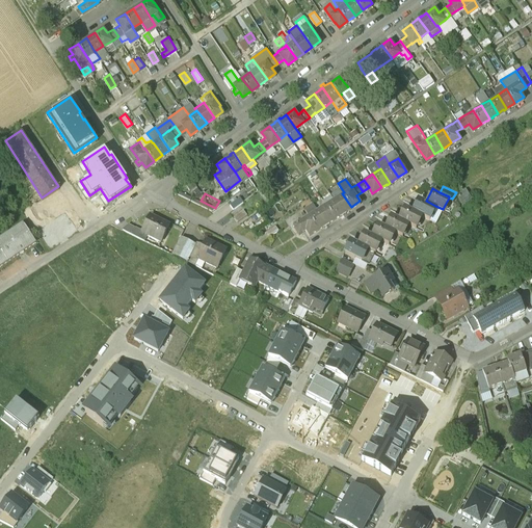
[(342,193),(334,199),(343,212),(346,211),(345,210),(351,207),(342,193)]
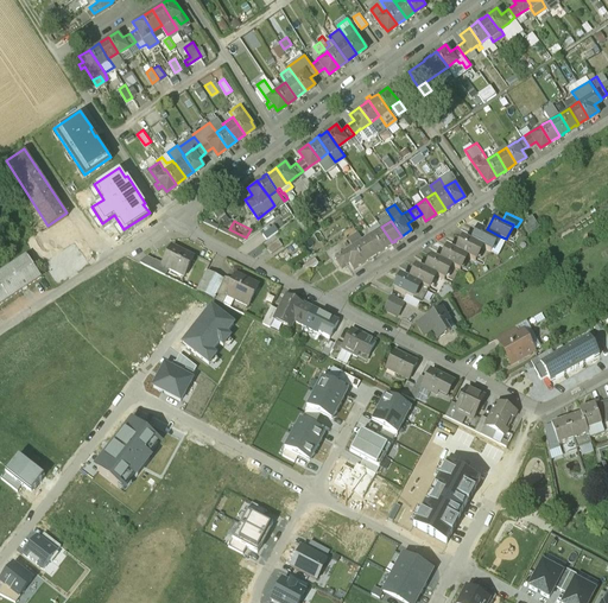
[(264,228),(267,234),(280,227),(277,222),(264,228)]
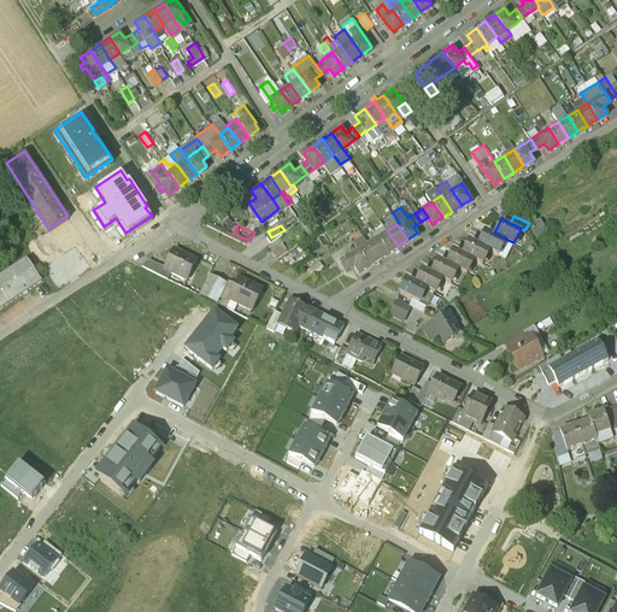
[(387,230),(385,227),(383,228),(386,230),(377,236),(388,252),(394,248),(398,246),(387,230)]
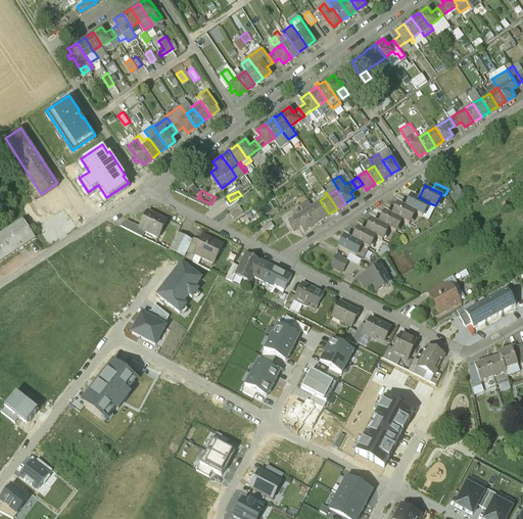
[(412,194),(406,205),(415,210),(422,214),(428,202),(419,197),(412,194)]
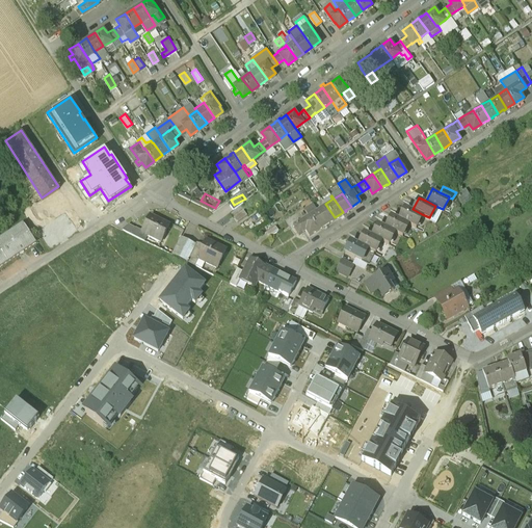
[(316,206),(313,202),(304,207),(309,214),(318,228),(323,225),(326,222),(317,209),(316,206)]
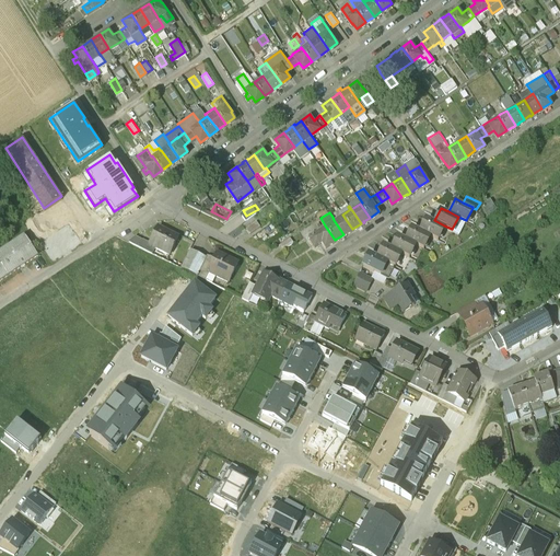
[(336,219),(334,220),(343,234),(347,233),(346,232),(352,229),(342,215),(336,219)]
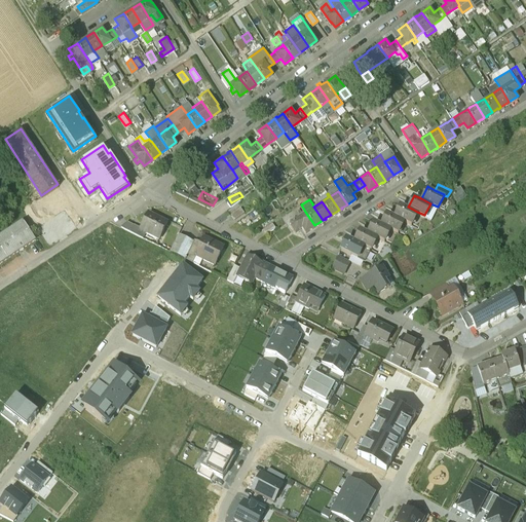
[(408,207),(401,203),(395,215),(404,220),(411,223),(417,212),(408,207)]
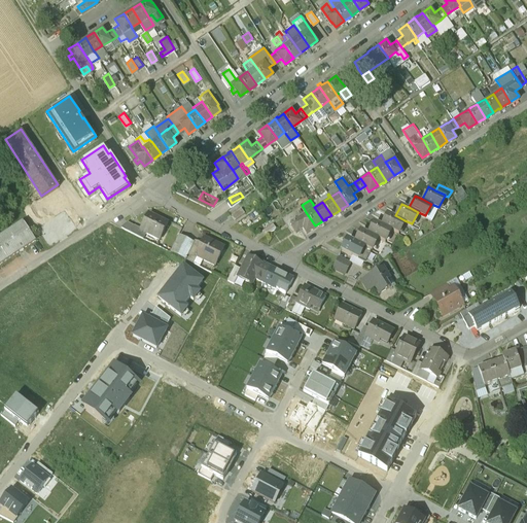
[(241,206),(232,212),(235,217),(244,210),(241,206)]
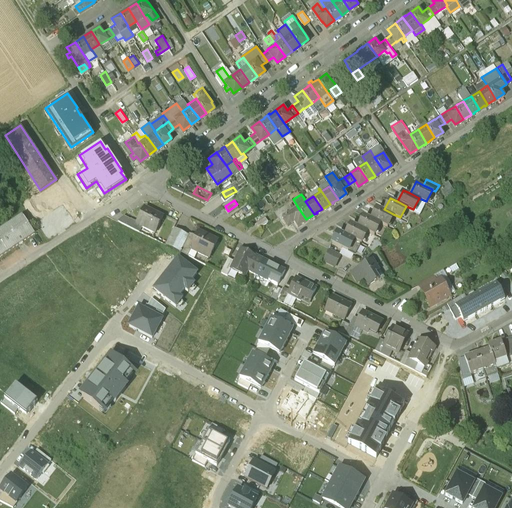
[(163,214),(144,205),(137,220),(136,221),(141,223),(152,229),(155,222),(158,223),(163,214)]
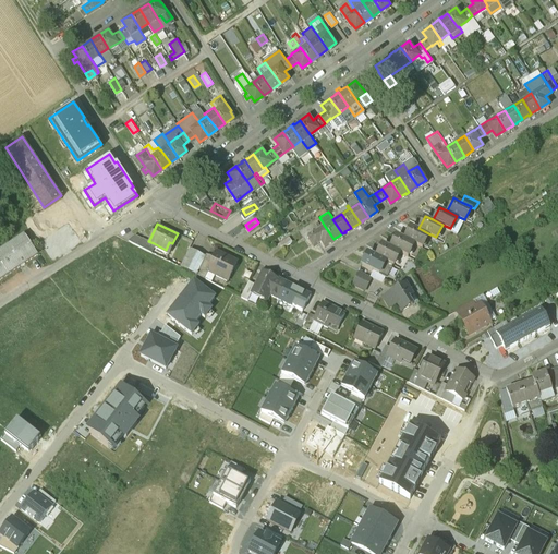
[(419,228),(411,224),(404,237),(414,242),(422,245),(428,233),(419,228)]
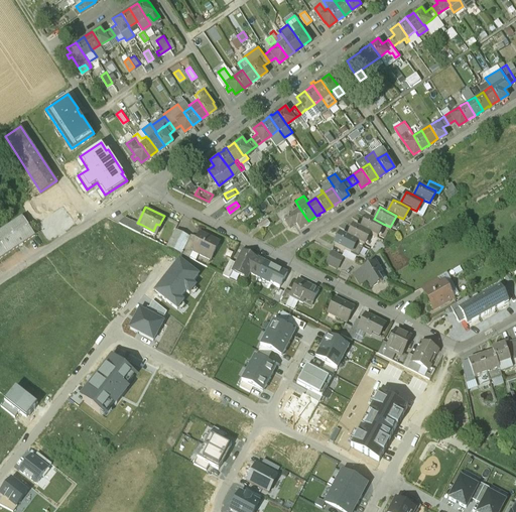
[(308,221),(299,208),(291,213),(289,211),(284,214),(285,217),(284,217),(290,225),(296,221),(299,227),(308,221)]
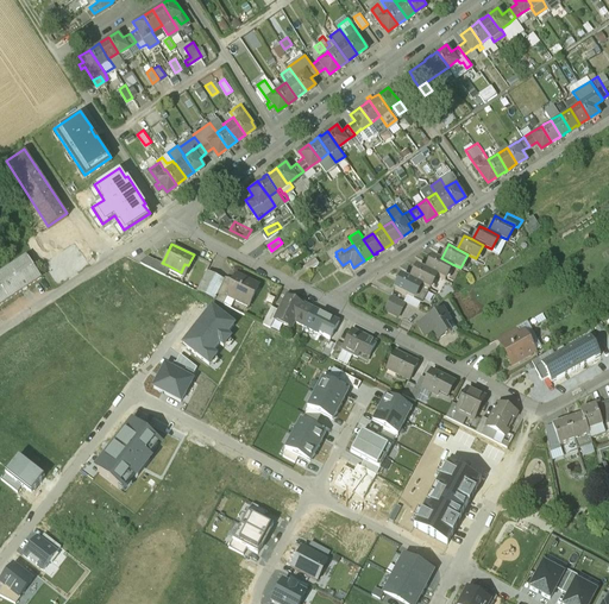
[(441,258),(433,253),(426,268),(437,274),(445,277),(452,264),(441,258)]
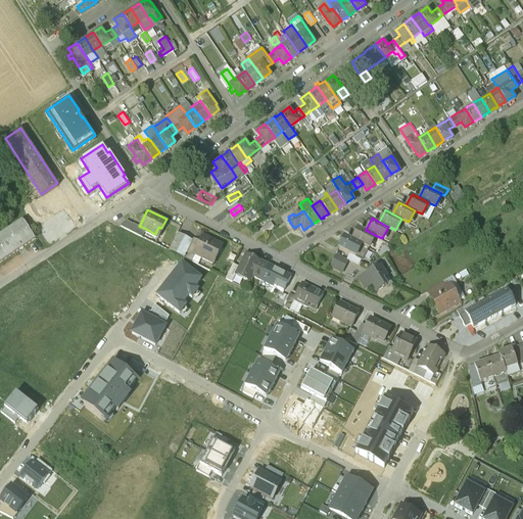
[(24,219),(0,233),(0,245),(7,255),(35,237),(24,219)]
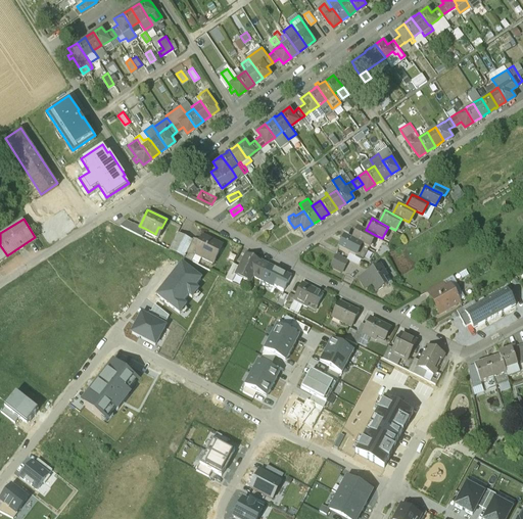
[(270,220),(260,226),(264,231),(273,224),(270,220)]
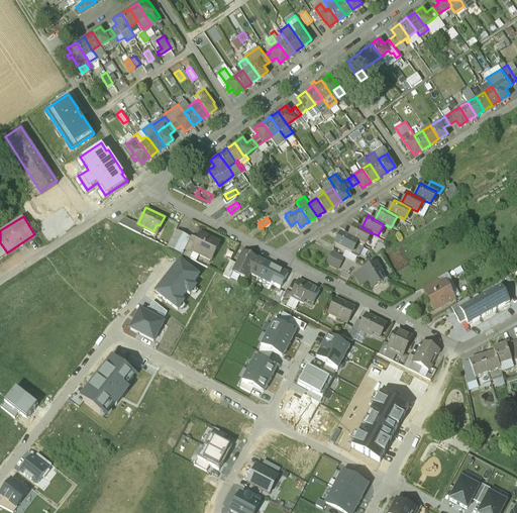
[(138,222),(131,219),(128,225),(139,231),(142,225),(137,223),(138,222)]
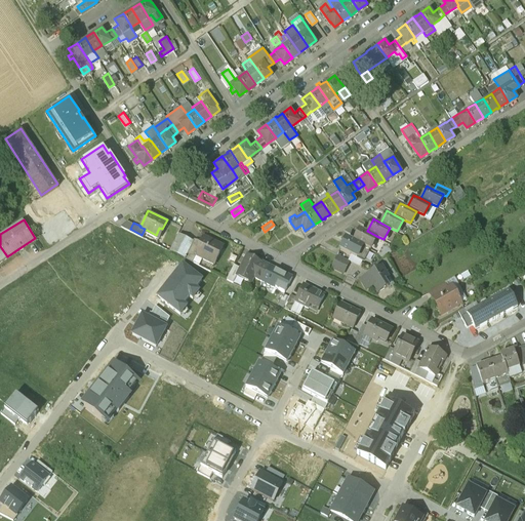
[(367,231),(360,227),(354,239),(369,247),(370,247),(376,236),(367,231)]
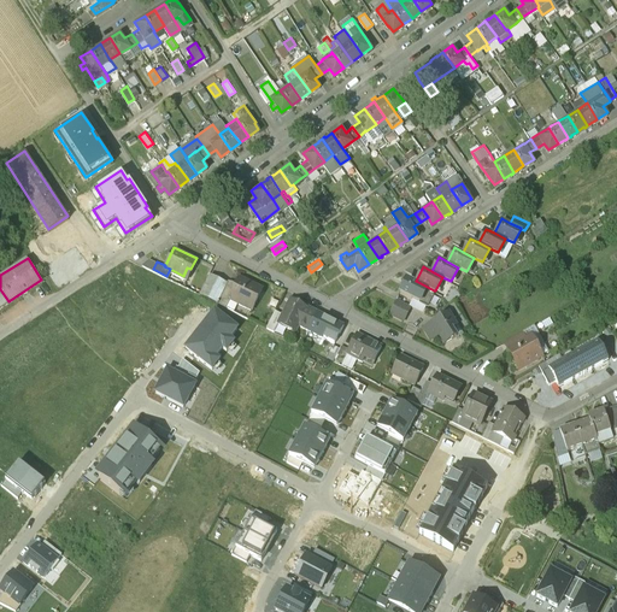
[(225,282),(209,272),(199,292),(216,301),(221,292),(225,282)]
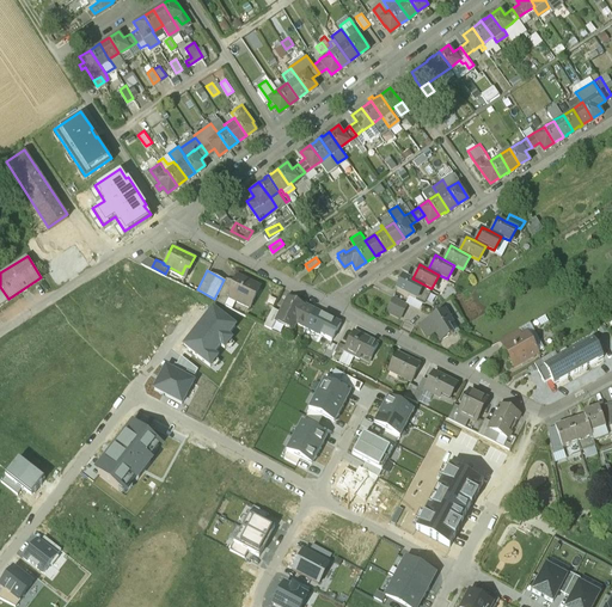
[(259,284),(237,274),(232,284),(224,280),(219,289),(227,293),(226,294),(249,306),(255,294),(251,293),(256,284),(259,286),(259,284)]
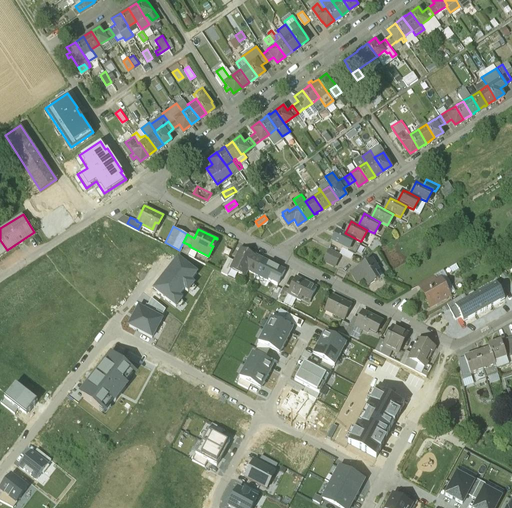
[(345,233),(338,229),(332,241),(342,246),(348,249),(349,247),(355,250),(360,241),(345,233)]
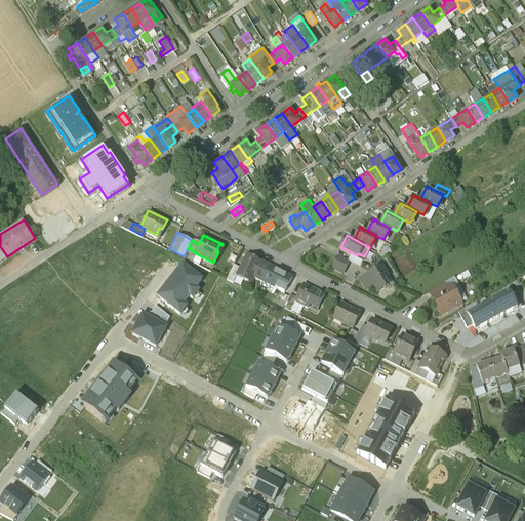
[(270,264),(246,252),(240,265),(236,273),(237,273),(251,280),(253,275),(261,279),(270,264)]
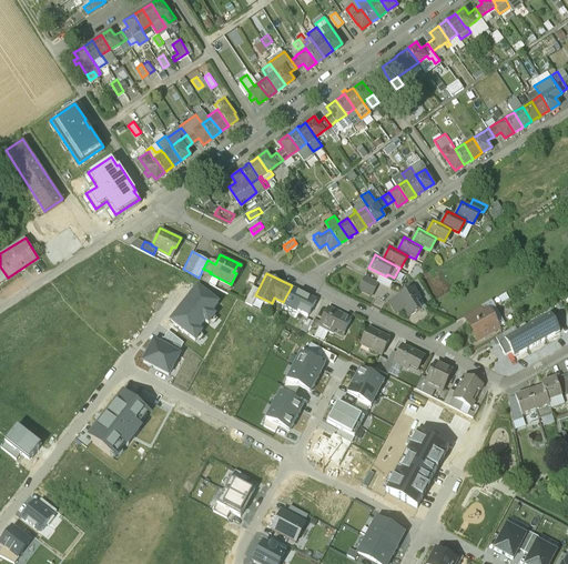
[(376,279),(365,273),(358,286),(371,292),(377,280),(376,279)]
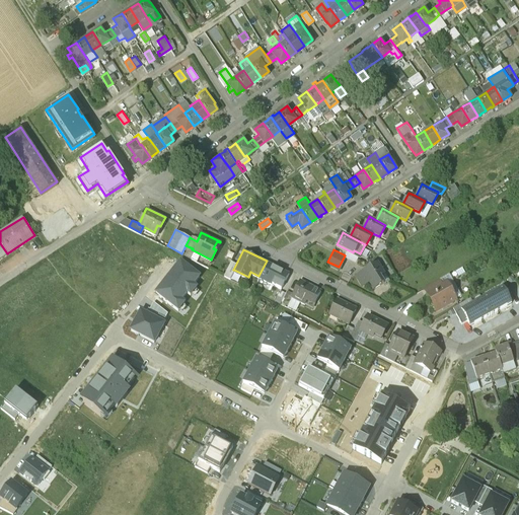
[(353,252),(347,249),(344,254),(345,255),(356,261),(358,255),(353,252)]
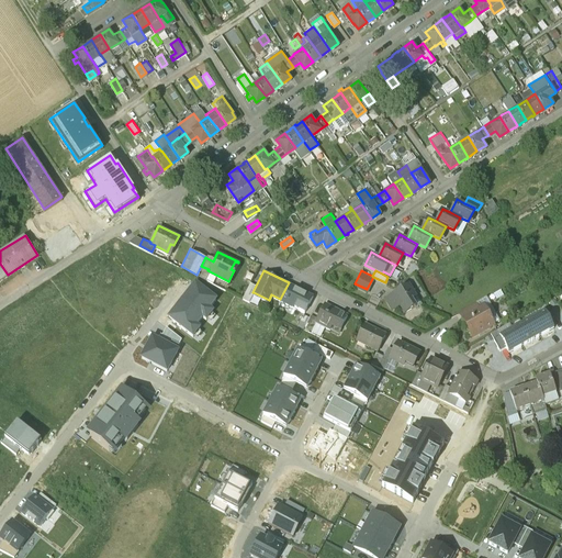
[(181,298),(202,314),(206,317),(213,309),(209,305),(216,297),(195,280),(181,298)]
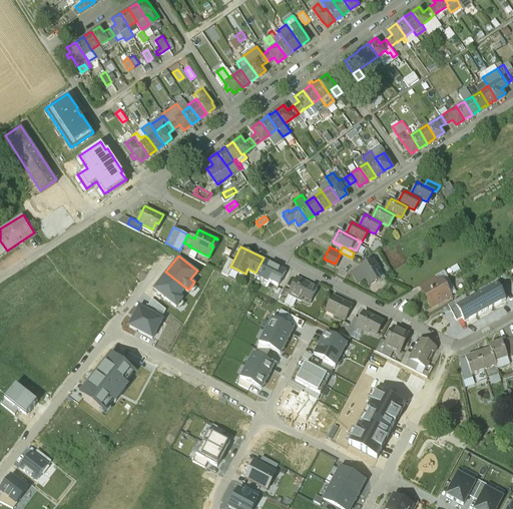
[(234,259),(228,256),(221,271),(227,274),(231,267),(230,267),(234,259)]
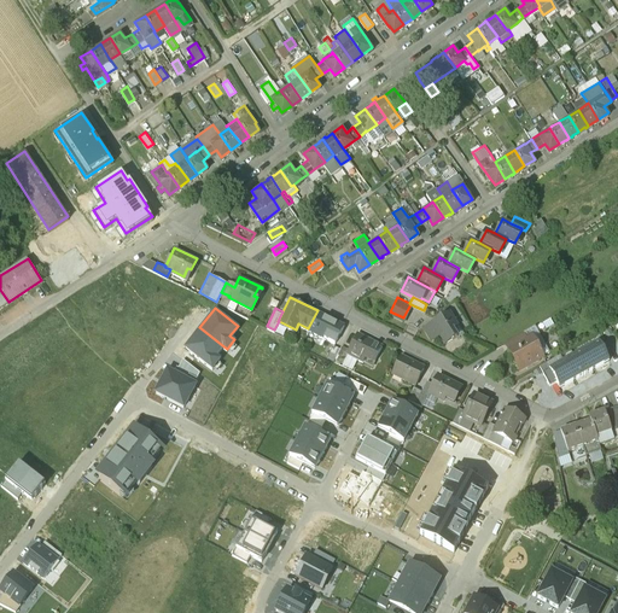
[(343,323),(318,310),(308,328),(334,342),(343,323)]
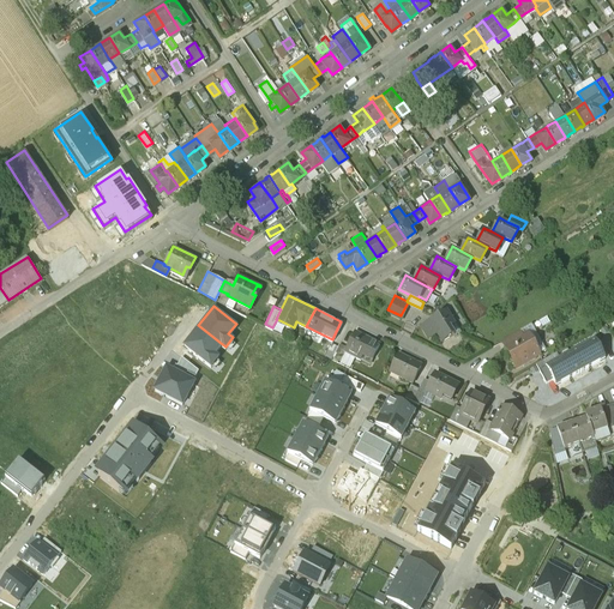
[(446,308),(421,324),(426,331),(426,332),(428,333),(429,333),(432,333),(435,331),(441,339),(451,333),(446,325),(453,320),(446,308)]
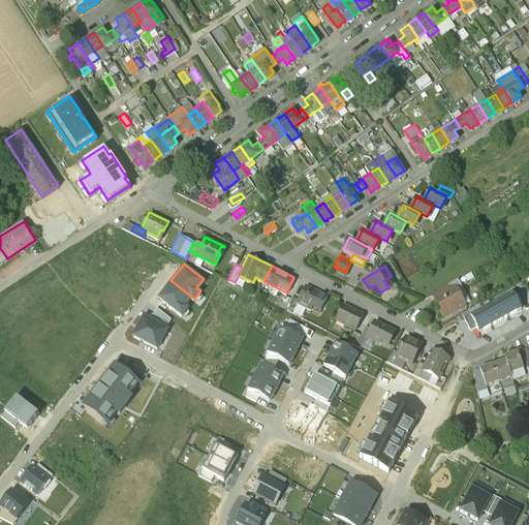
[(190,296),(170,280),(158,297),(181,314),(187,306),(184,304),(190,296)]
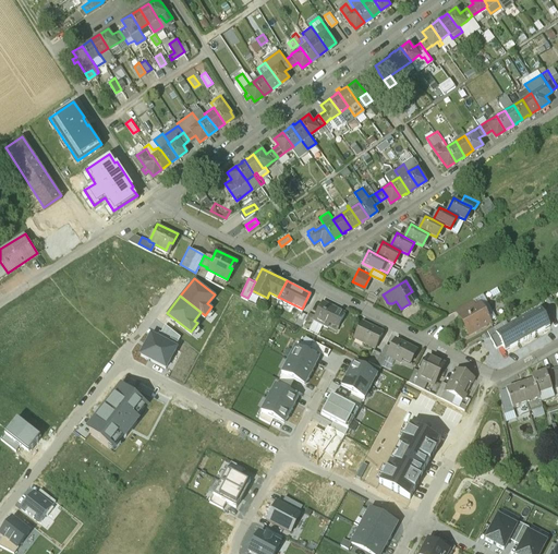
[(472,298),(456,308),(459,313),(475,303),(472,298)]
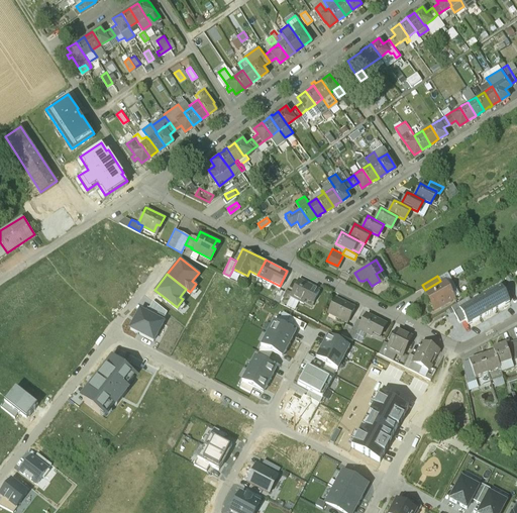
[(310,285),(298,279),(292,291),(291,294),(303,301),(305,297),(313,301),(319,288),(311,284),(310,285)]
